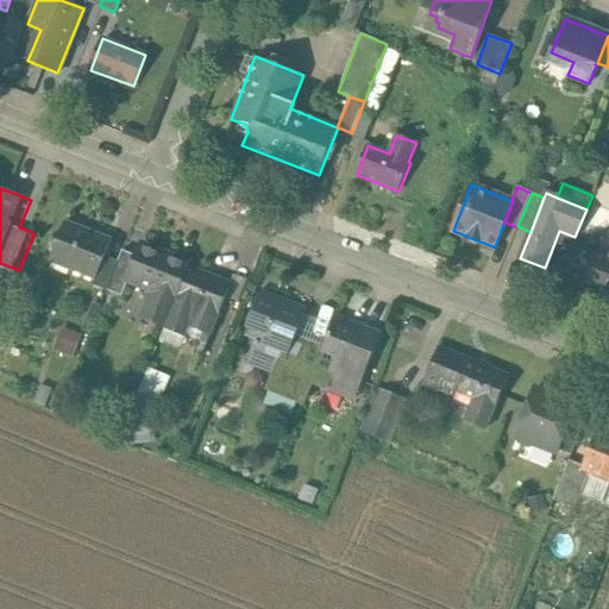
[(111,239),(70,223),(56,258),(71,264),(69,270),(94,280),(95,281),(105,256),(111,239)]
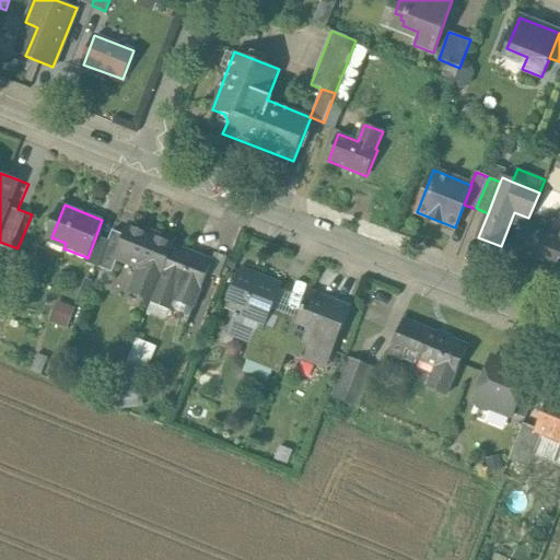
[(559,238),(524,224),(513,252),(559,269),(559,238)]
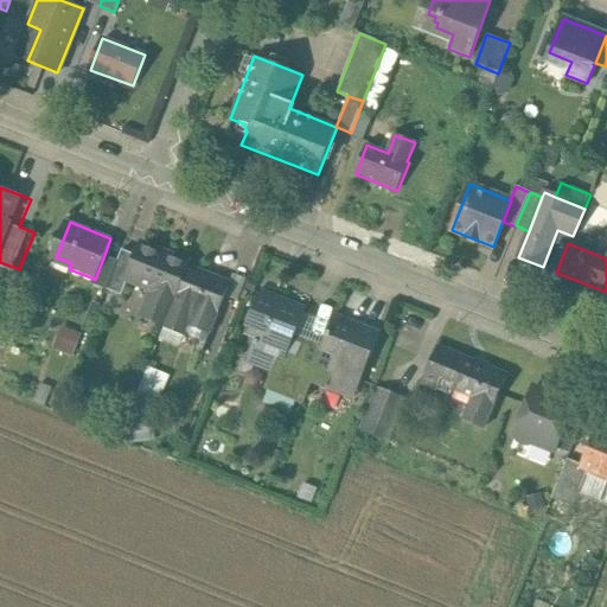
[(176,259),(140,244),(135,255),(126,279),(128,280),(149,288),(151,293),(141,318),(163,327),(178,292),(166,287),(165,283),(176,259)]
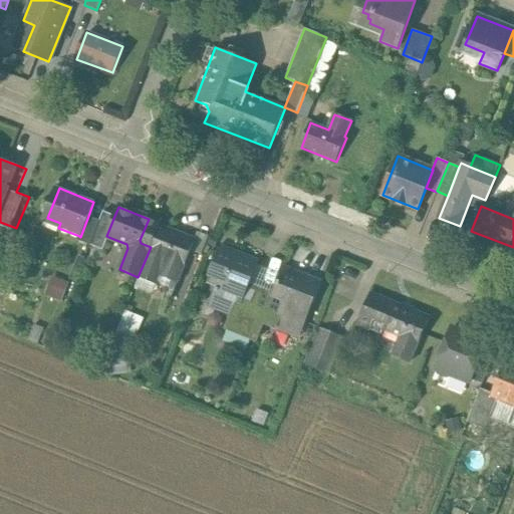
[(99,221),(90,245),(102,250),(108,237),(106,236),(114,216),(103,212),(99,221)]
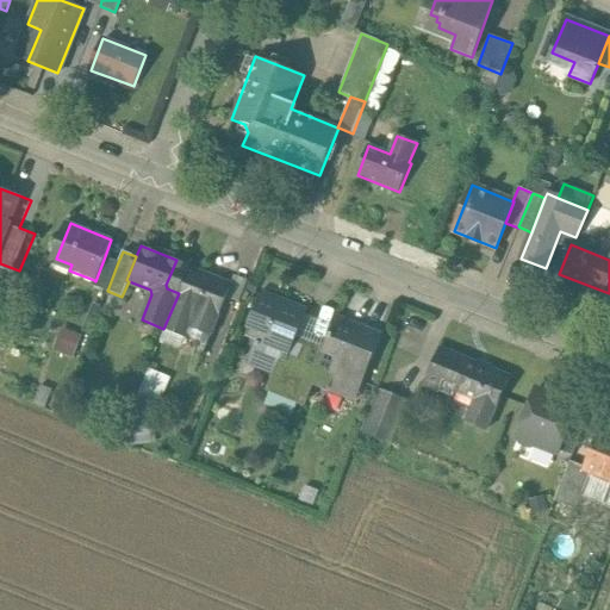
[(118,262),(105,256),(95,281),(94,280),(92,285),(107,291),(118,262)]
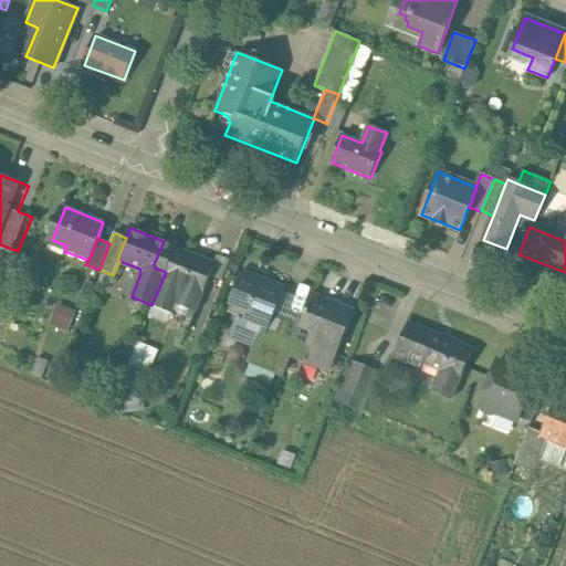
[(177,245),(164,241),(154,264),(155,268),(166,272),(175,250),(177,245)]
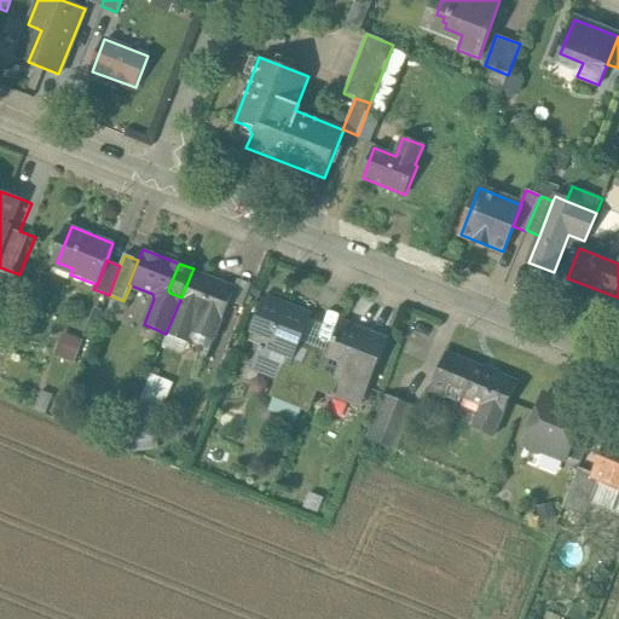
[(166,334),(166,335),(187,343),(185,350),(206,358),(233,290),(191,273),(181,298),(166,334)]
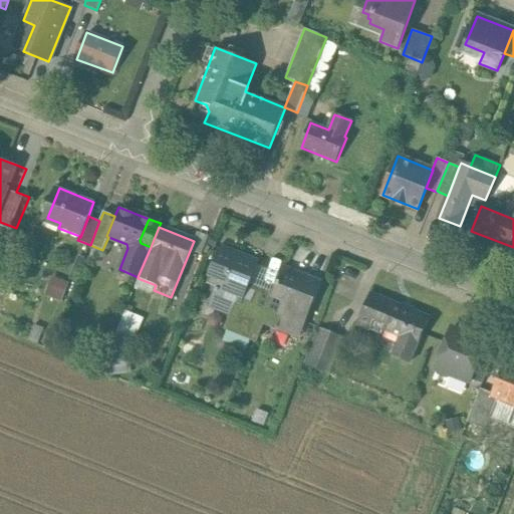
[(259,263),(223,250),(213,276),(222,279),(213,306),(235,314),(229,330),(257,340),(264,320),(274,324),(284,298),(274,294),(282,274),(258,265),(259,263)]
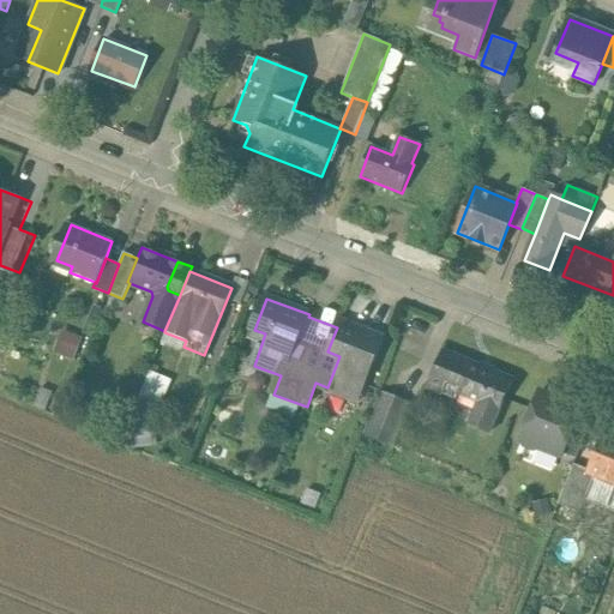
[(360,327),(341,320),(337,327),(327,351),(339,356),(327,387),(360,401),(374,363),(349,354),(360,327)]
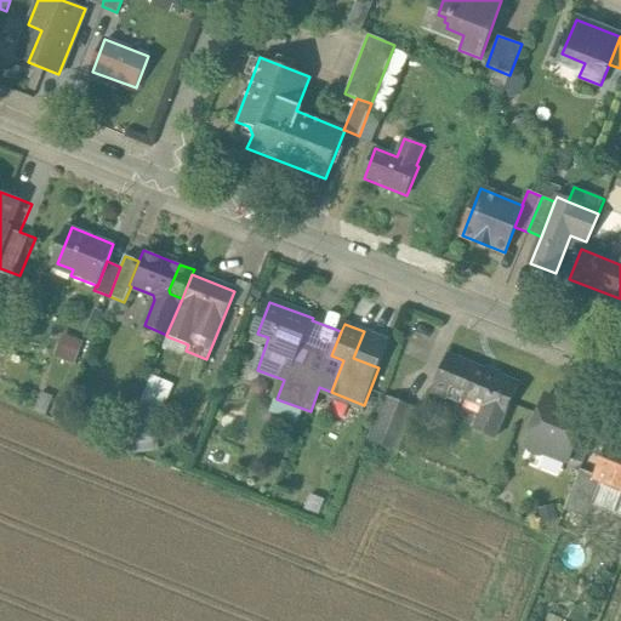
[(388,341),(364,331),(353,358),(379,368),(388,341)]
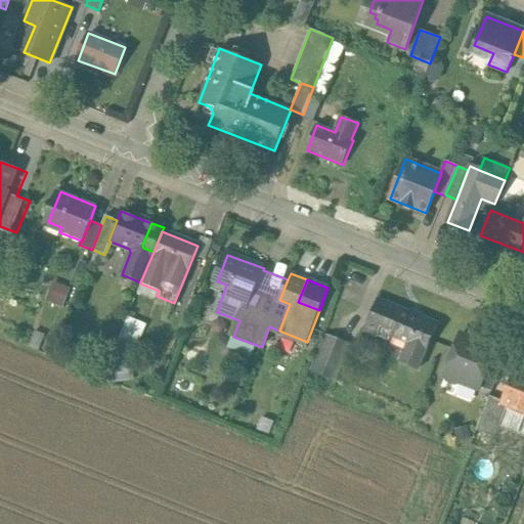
[(54,281),(48,298),(63,304),(70,288),(54,281)]
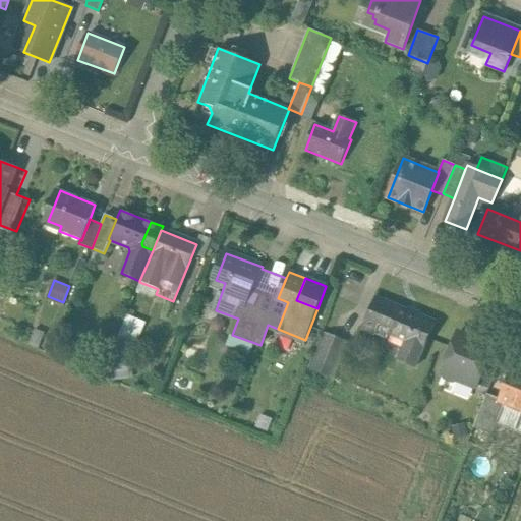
[(433,324),(377,300),(364,329),(388,339),(390,334),(423,348),(433,324)]
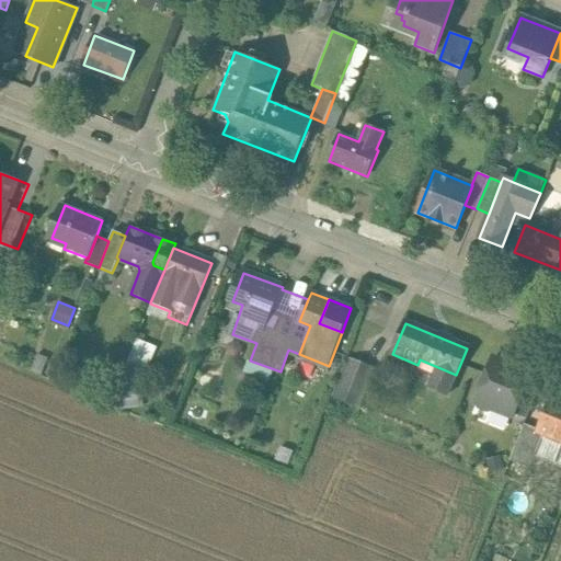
[(370,367),(348,357),(332,397),(355,405),(370,367)]
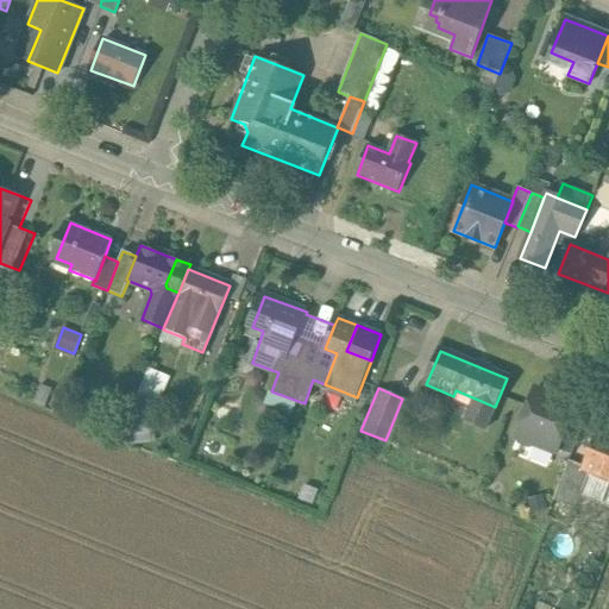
[(575,405),(535,389),(516,437),(519,438),(521,443),(528,446),(534,444),(557,452),(558,450),(571,414),(575,405)]
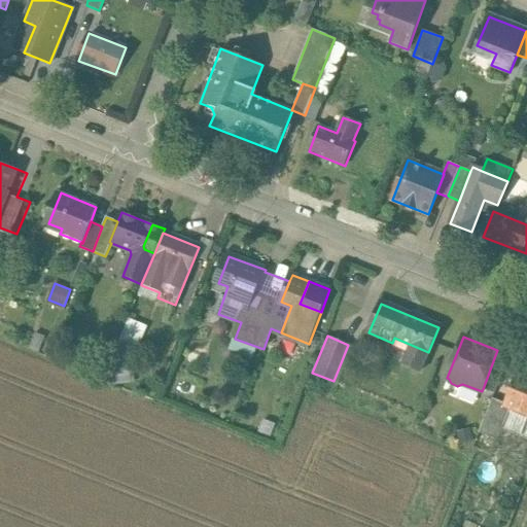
[(494,358),(483,389),(494,394),(506,363),(494,358)]
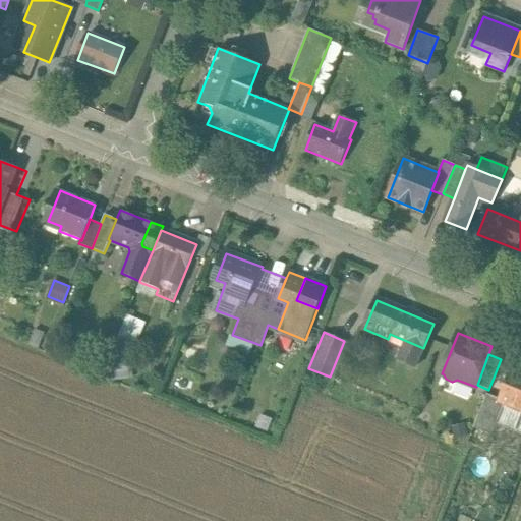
[(520,371),(511,367),(499,398),(497,402),(504,405),(520,411),(520,371)]
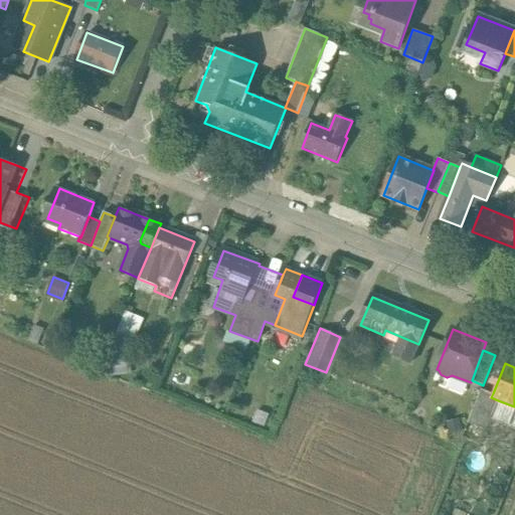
[(482,389),(469,422),(486,430),(498,400),(491,397),(493,393),(482,389)]
